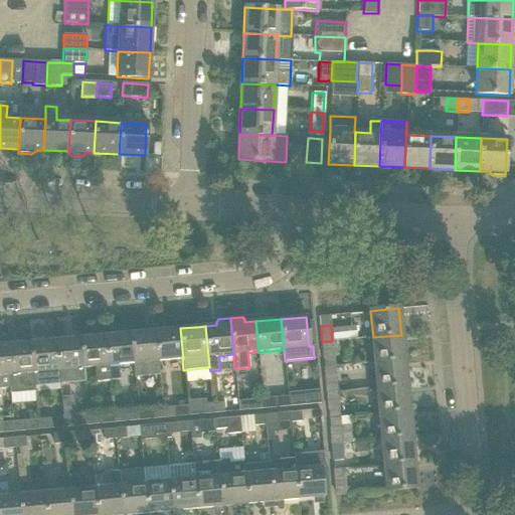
[(180,328),(155,331),(158,361),(182,359),(183,359),(180,328)]
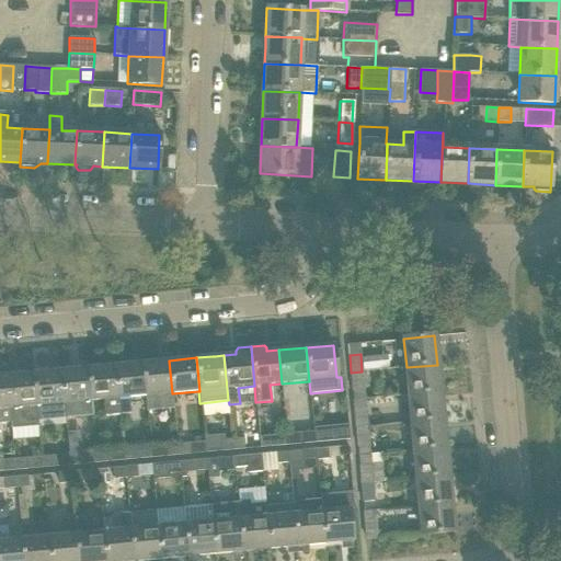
[(169,361),(142,363),(145,397),(172,393),(169,361)]
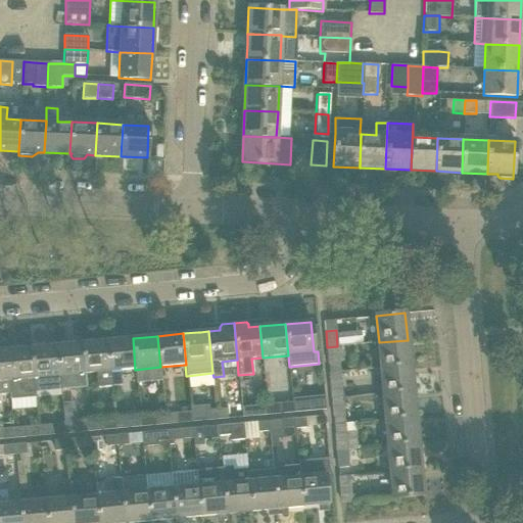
[(133,338),(107,340),(111,386),(122,385),(121,371),(135,370),(133,338)]
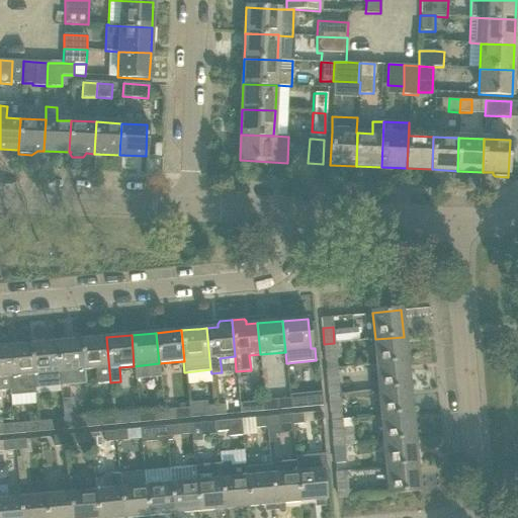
[(110,382),(106,337),(81,340),(84,370),(95,369),(96,383),(110,382)]
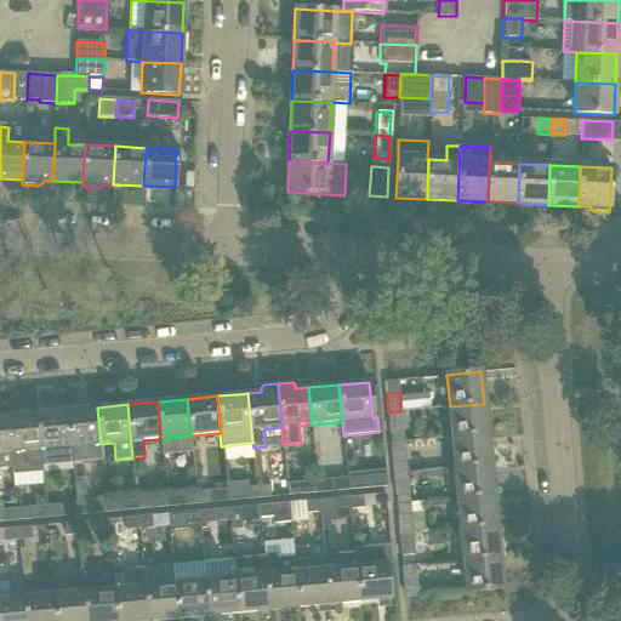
[(486,434),(484,404),(450,406),(453,438),(486,434)]
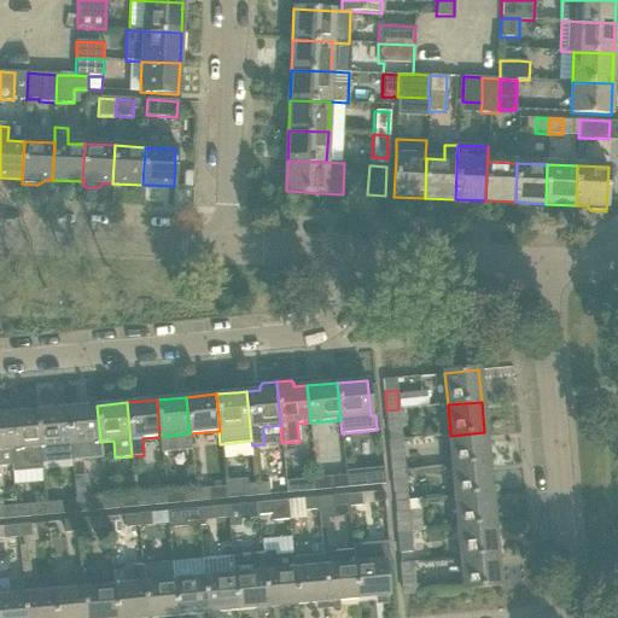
[(100,442),(97,406),(66,408),(71,460),(101,458),(100,442)]
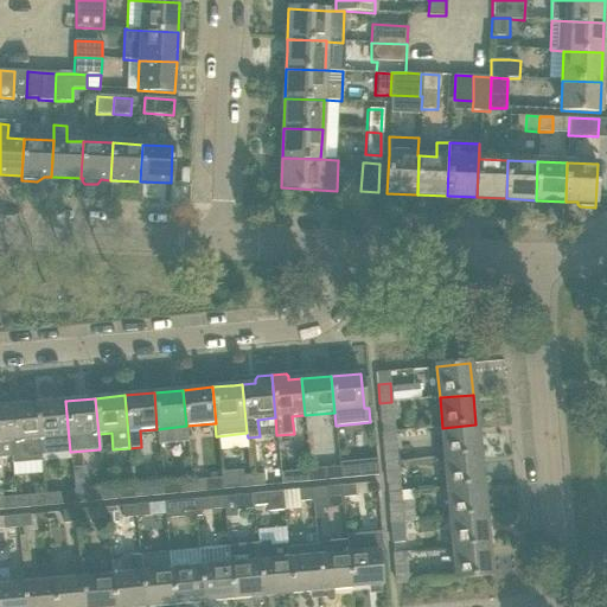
[(65,401),(36,403),(40,455),(70,452),(65,401)]
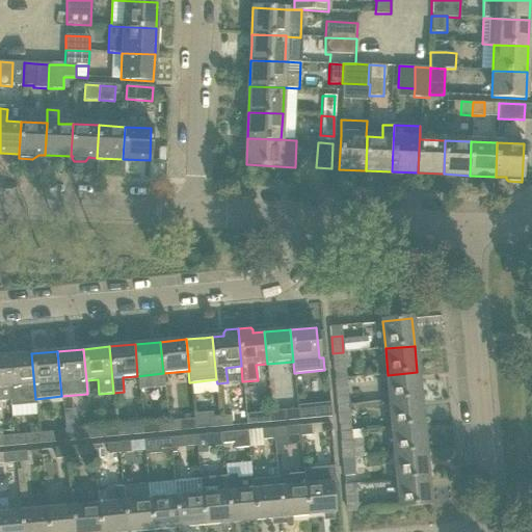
[(343,352),(333,353),(335,369),(345,368),(343,352)]
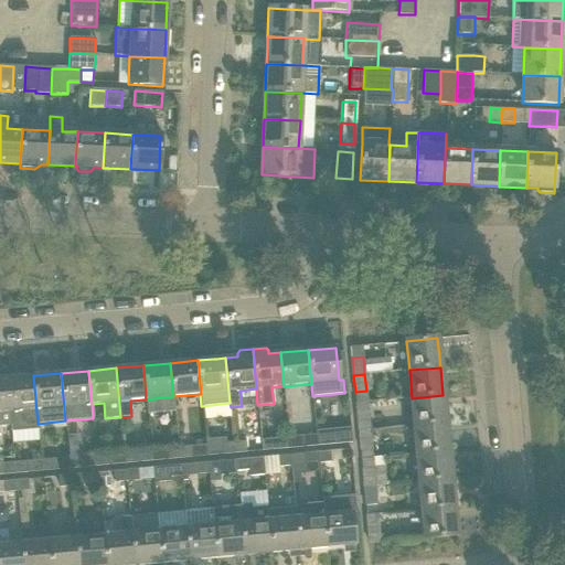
[(38,424),(33,375),(6,379),(10,425),(11,432),(38,429),(38,424)]
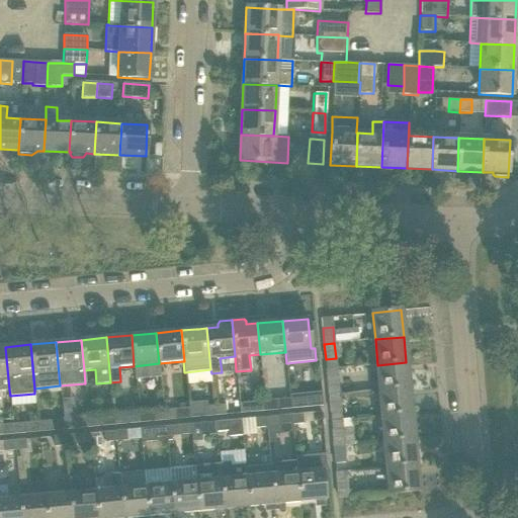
[(5,347),(0,347),(0,390),(9,390),(5,347)]
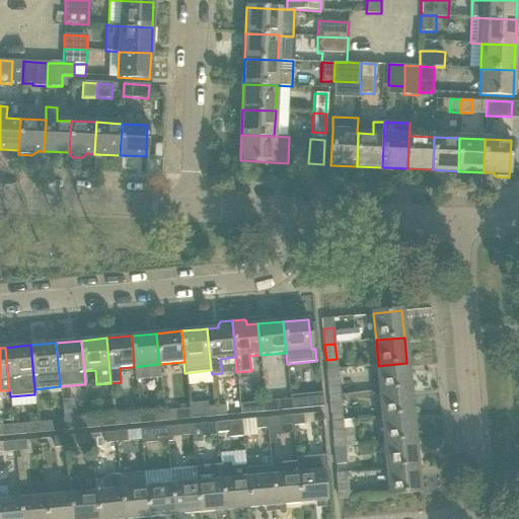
[(406,363),(378,366),(380,391),(409,388),(406,363)]
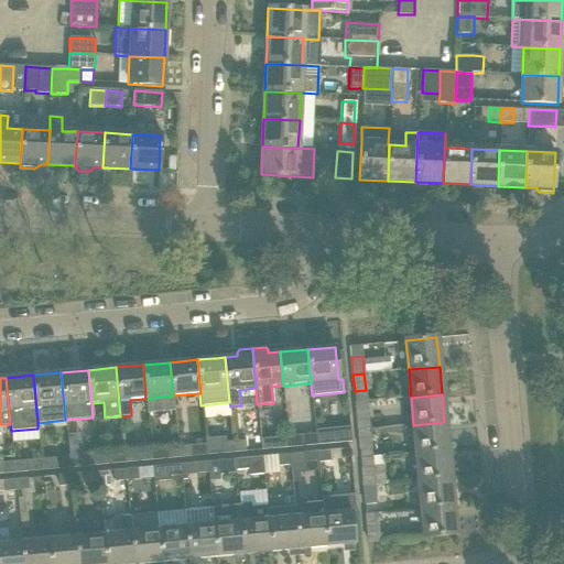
[(367,401),(356,402),(358,431),(369,430),(367,401)]
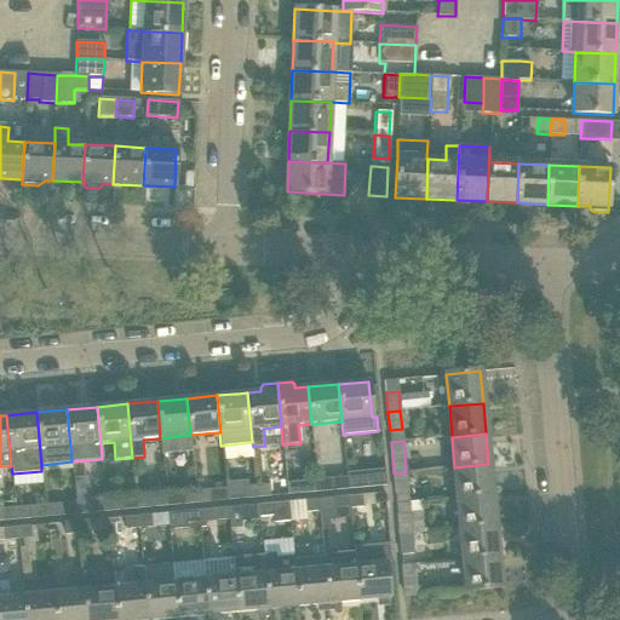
[(488,464),(454,468),(458,498),(492,495),(488,464)]
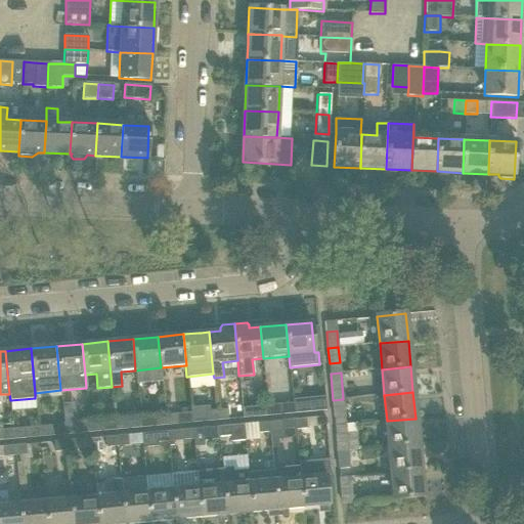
[(343,399),(333,400),(334,416),(344,415),(343,399)]
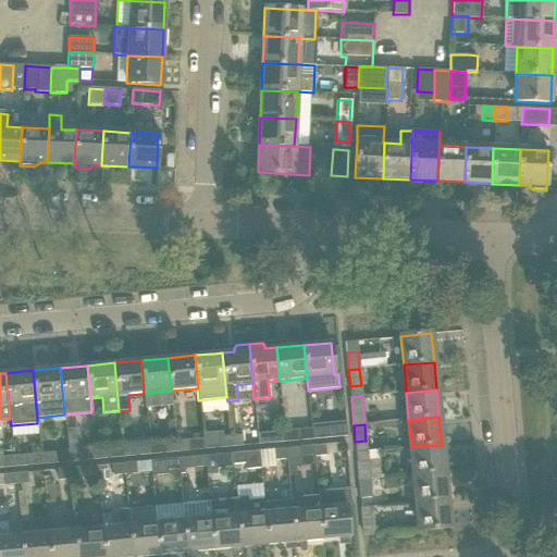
[(336,437),(335,426),(311,429),(312,440),(336,437)]
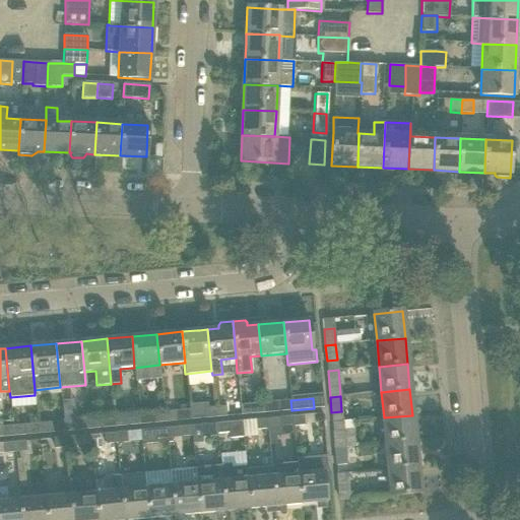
[(291,410),(290,400),(265,402),(266,412),(291,410)]
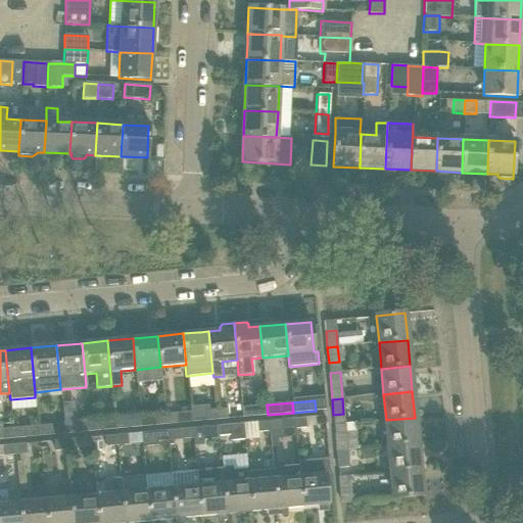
[(268,415),(267,405),(255,406),(256,416),(268,415)]
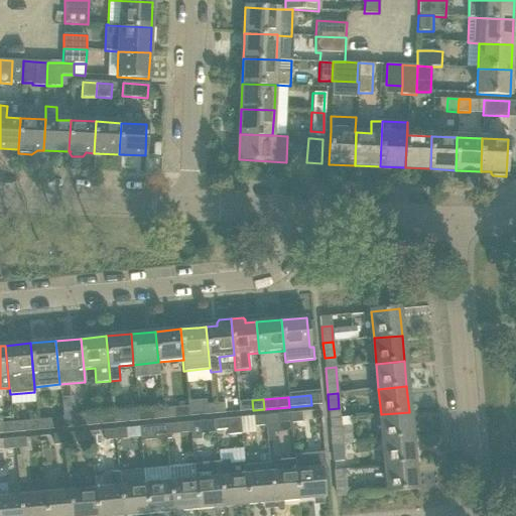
[(226,413),(225,403),(214,404),(215,414),(226,413)]
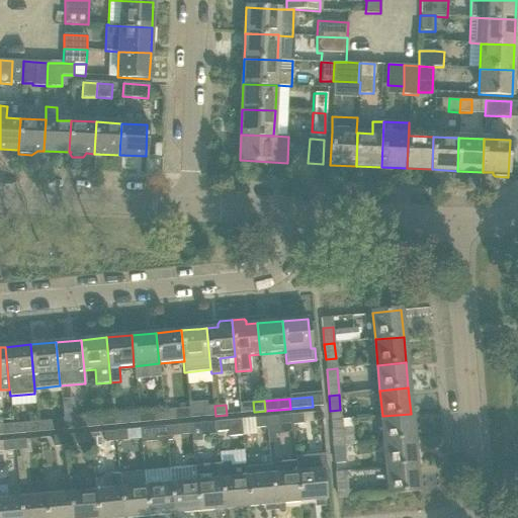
[(216,416),(214,406),(203,407),(204,417),(216,416)]
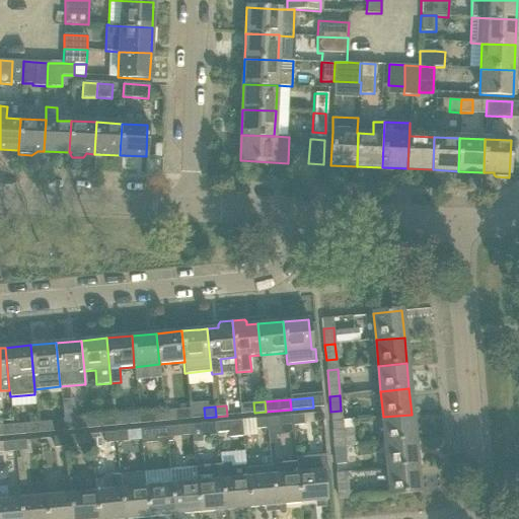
[(74,420),(71,420),(70,411),(62,411),(63,421),(64,431),(75,430),(74,420)]
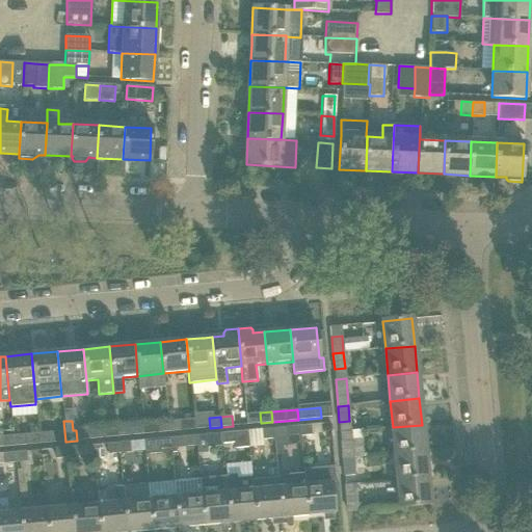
[(181,431),(180,421),(168,422),(169,432),(181,431)]
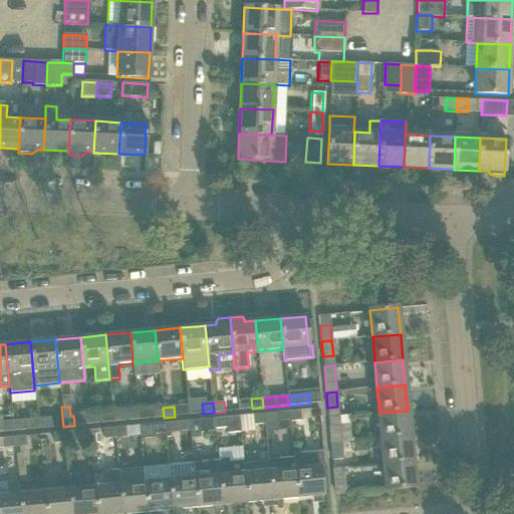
[(163,408),(152,409),(153,419),(164,418),(163,408)]
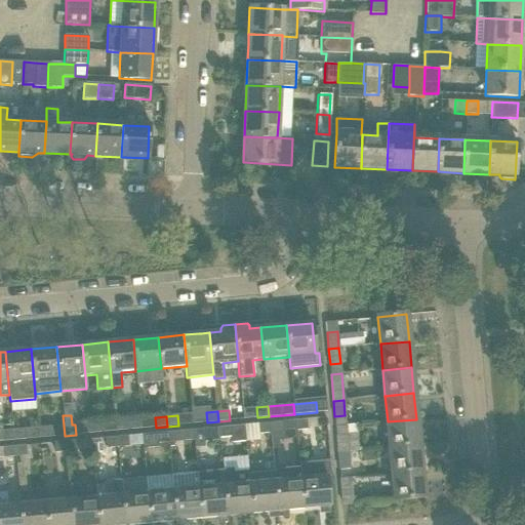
[(127,430),(126,419),(115,420),(116,431),(127,430)]
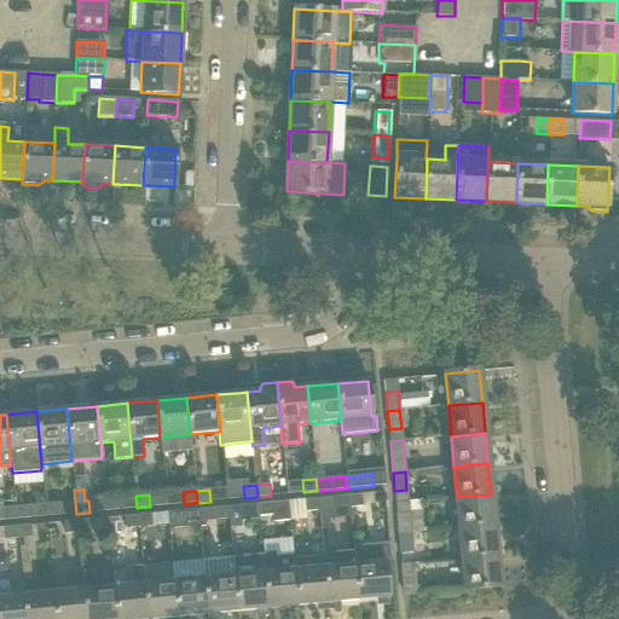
[(362,495),(348,496),(350,508),(363,507),(362,495)]
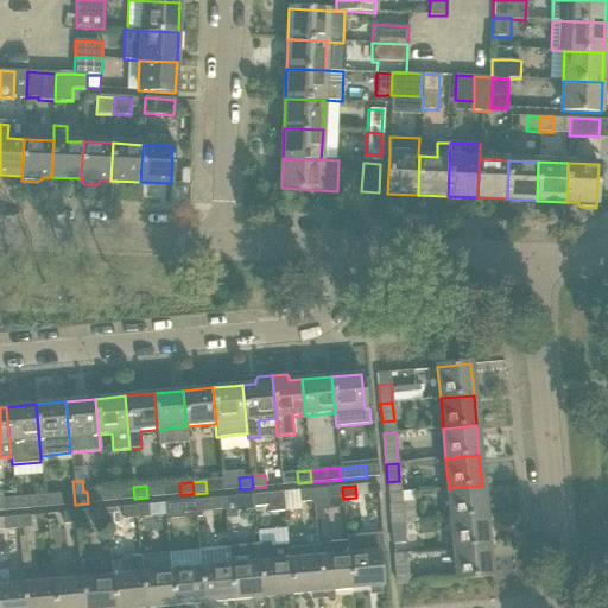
[(485,515),(482,486),(449,488),(451,518),(485,515)]
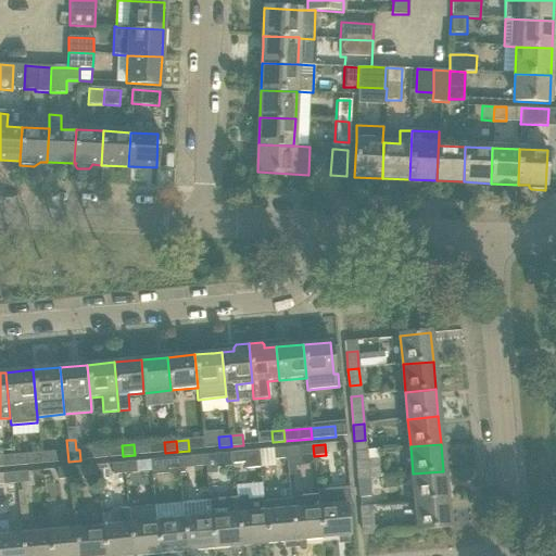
[(122,445),(110,446),(111,457),(123,456),(122,445)]
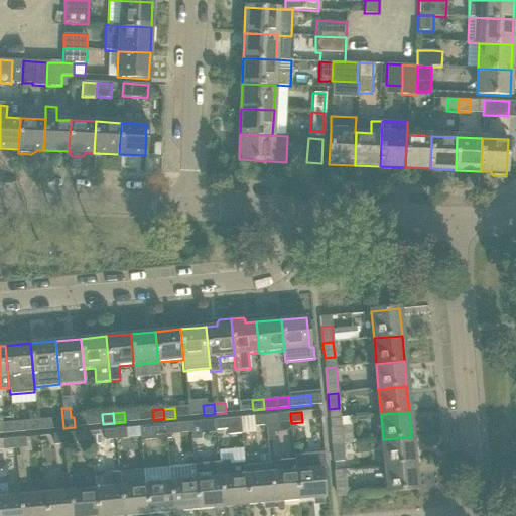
[(290,413),(265,415),(266,425),(291,423),(290,413)]
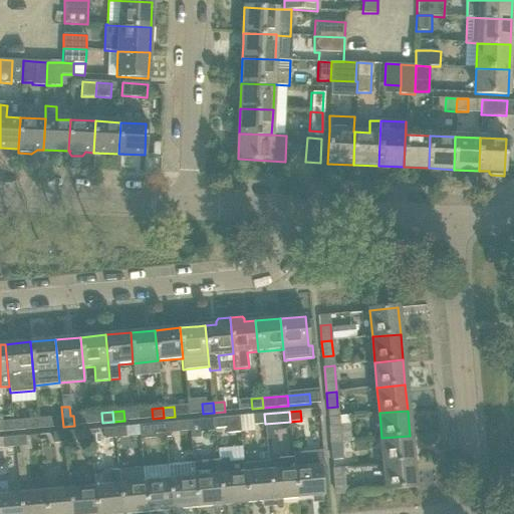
[(265,424),(264,414),(253,415),(254,425),(265,424)]
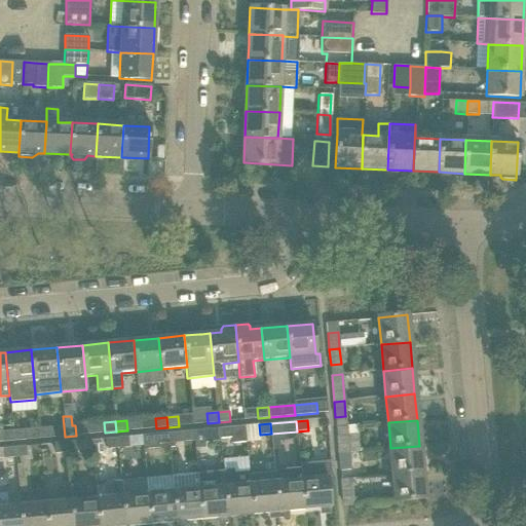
[(219,428),(220,438),(230,437),(230,444),(246,442),(245,425),(229,427),(219,428)]
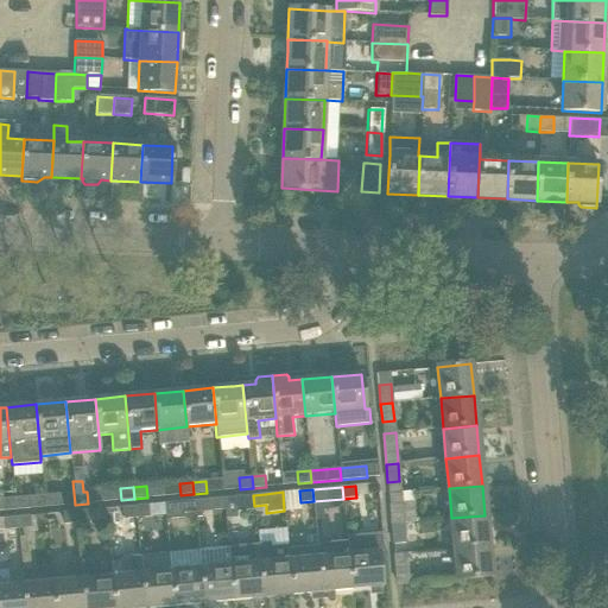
[(75,505),(74,493),(62,494),(62,506),(75,505)]
